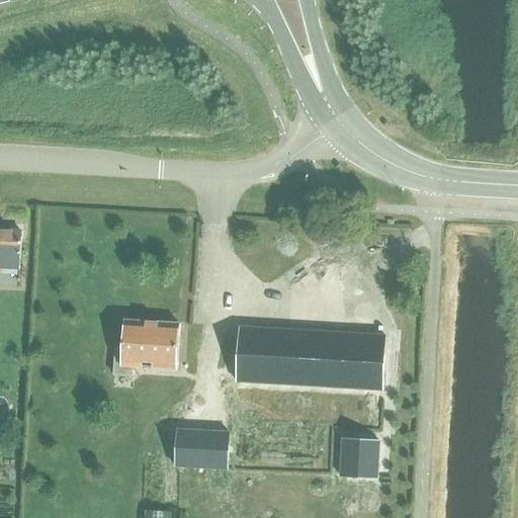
[(0,230),(0,268),(19,270),(21,232),(0,230)]
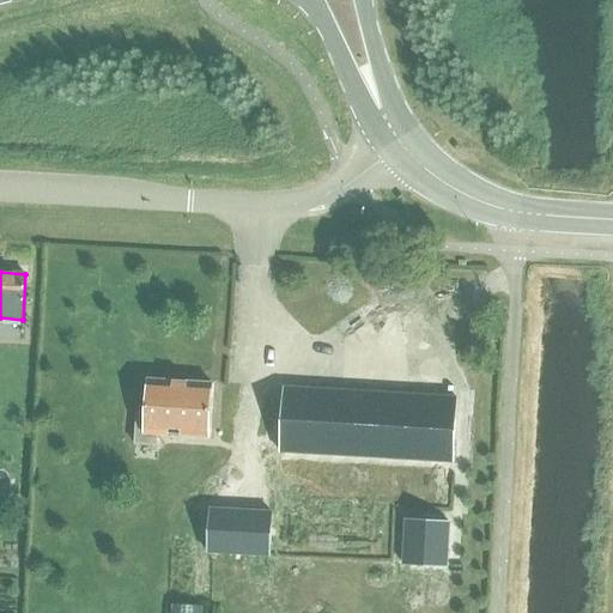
[(137,412),(134,444),(157,445),(158,436),(210,438),(213,382),(146,378),(144,413),(137,412)]
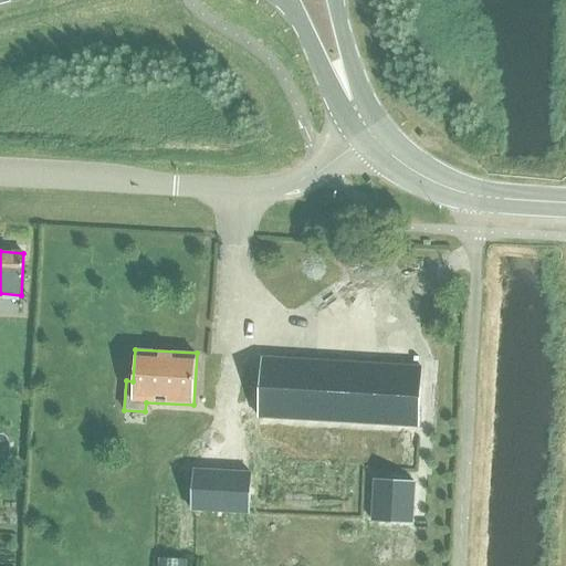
[(418,427),(421,373),(421,367),(262,358),(259,417),(418,427)]
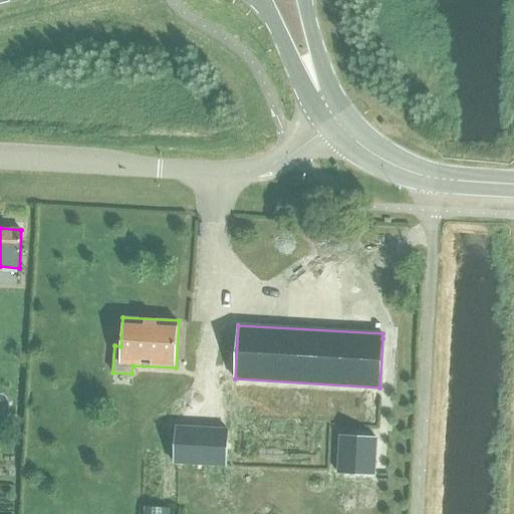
[(177,427),(175,463),(226,466),(228,430),(177,427)]
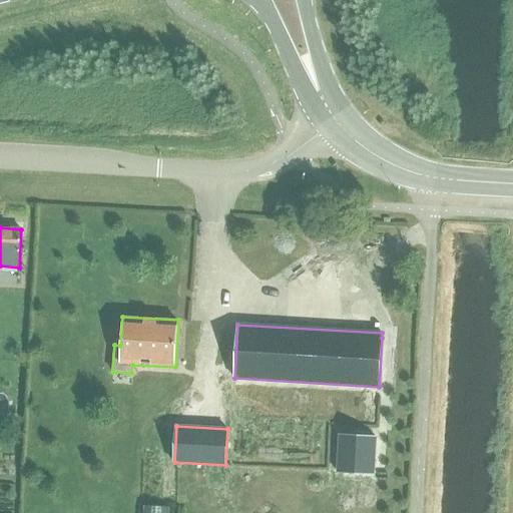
[(375,436),(338,434),(336,471),(373,473),(375,436)]
